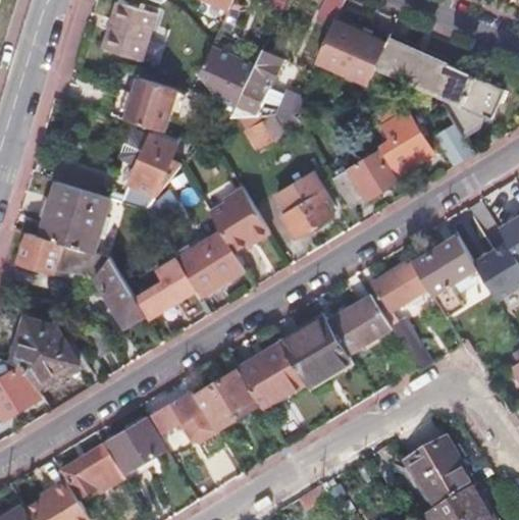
[(115,0),(101,44),(136,55),(142,37),(146,39),(154,13),(115,0)]
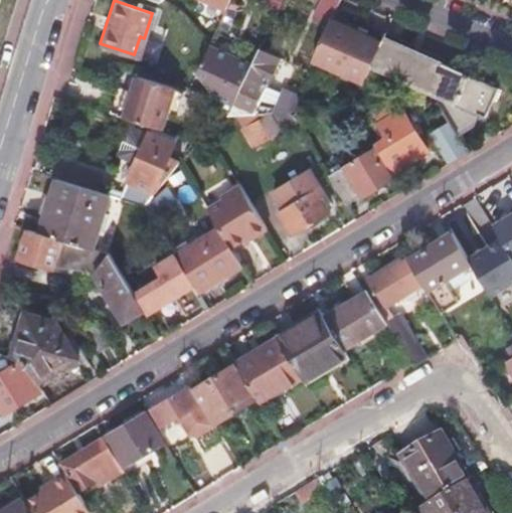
[(319,0),(315,9),(330,16),(336,0),(319,0)]
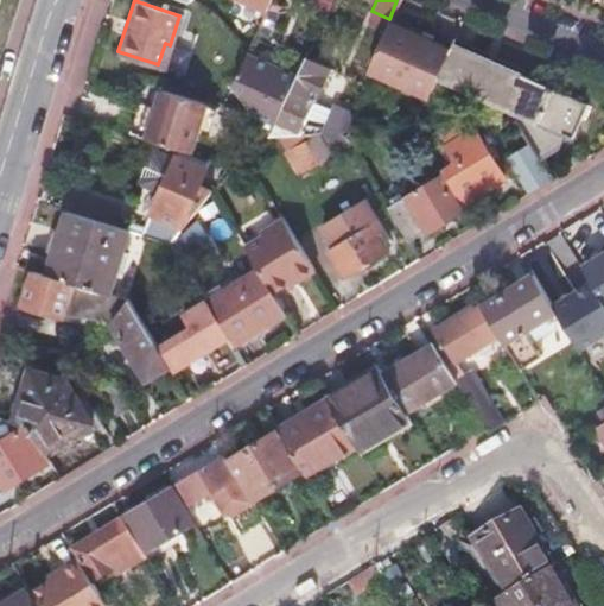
[(349,112),(341,132),(413,127),(427,95),(447,48),(388,21),(349,112)]
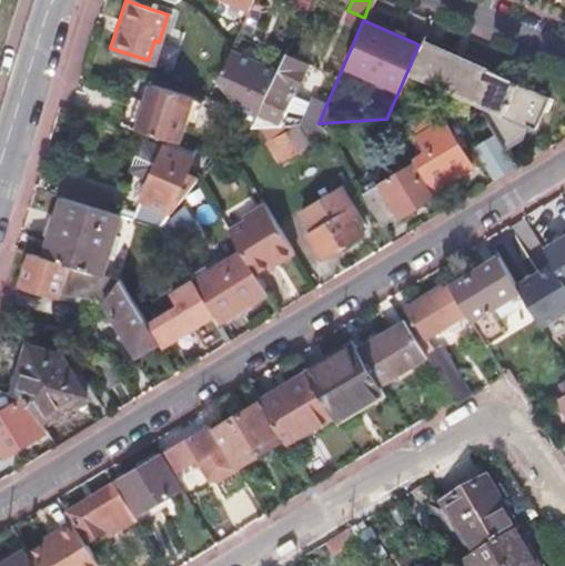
[(154,40),(148,60),(152,61),(159,42),(154,40)]
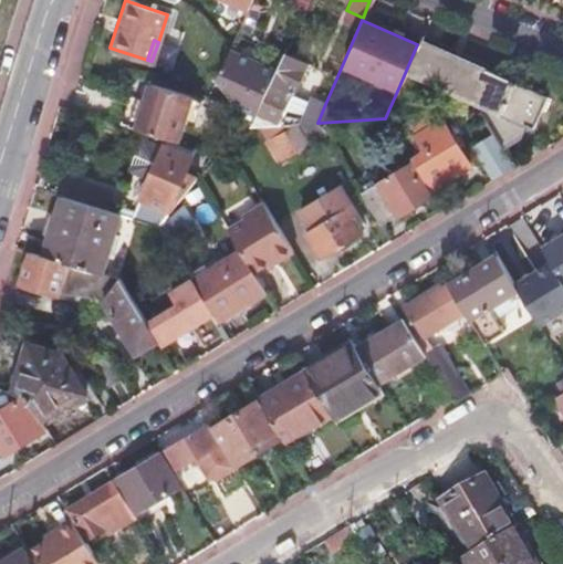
[(417,44),(398,89),(415,95),(423,80),(481,105),(479,112),(491,133),(499,147),(513,138),(520,131),(522,125),(531,129),(546,96),(419,40),(417,44)]
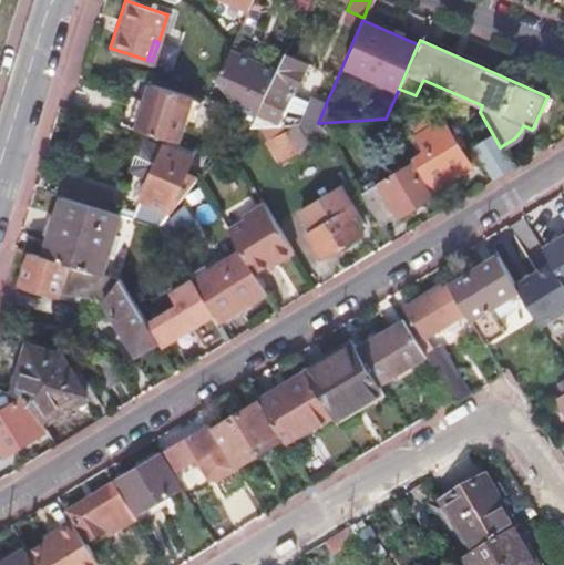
[(147,60),(110,48),(109,51),(147,63),(147,60)]
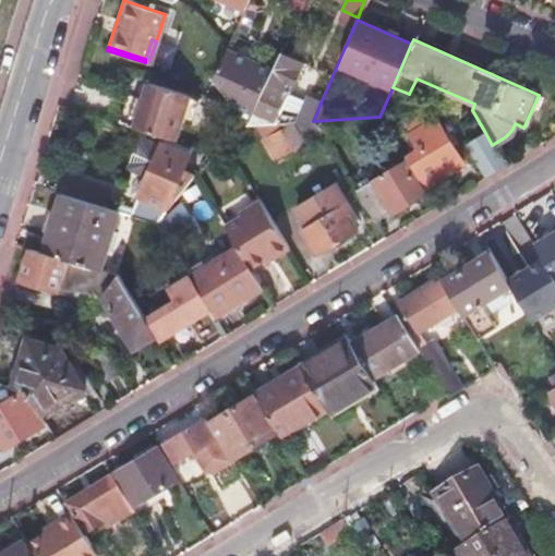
[(234,110),(245,124),(253,113),(272,71),(225,50),(213,77),(228,99),(234,110)]
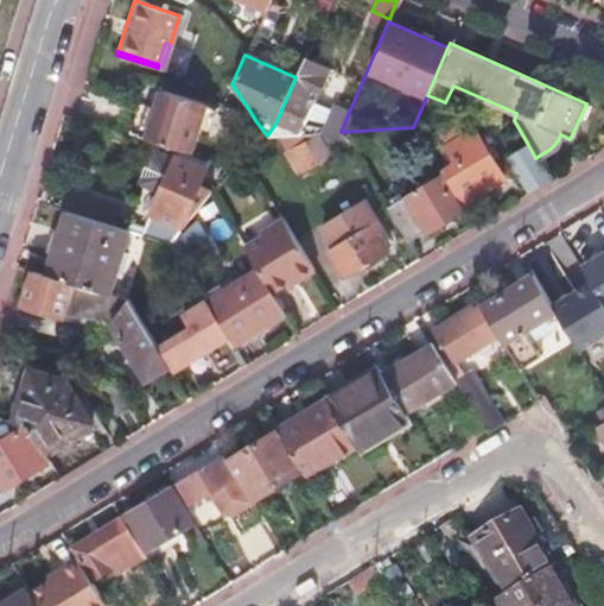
[(275,124),(267,136),(279,136),(298,134),(304,120),(313,101),(328,69),(305,58),(296,77),(275,124)]
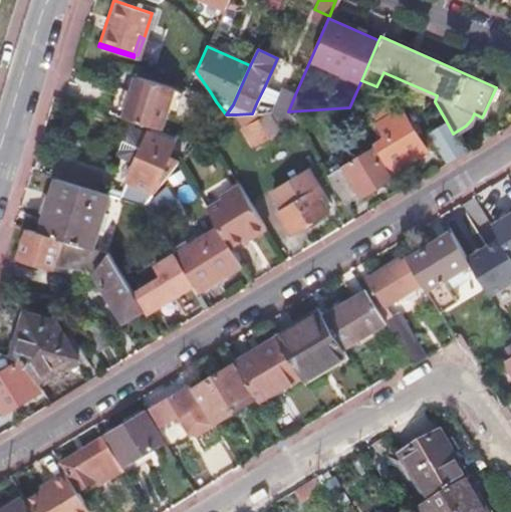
[(116,85),(107,112),(160,130),(166,110),(173,86),(135,74),(131,89),(116,85)]
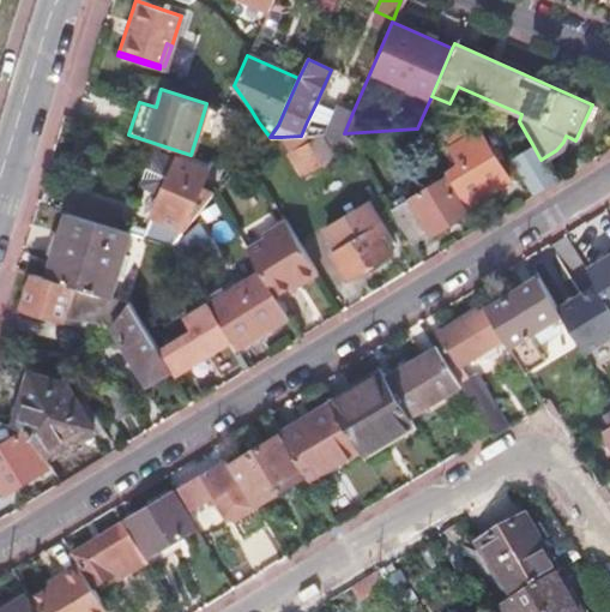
[(316,102),(307,121),(330,125),(336,111),(316,102)]
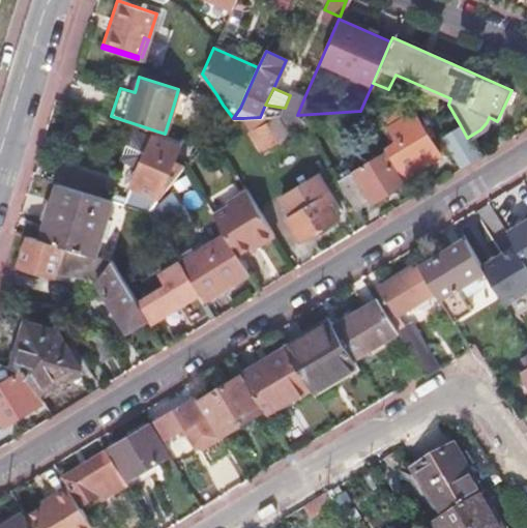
[(188,92),(178,89),(171,114),(181,117),(188,92)]
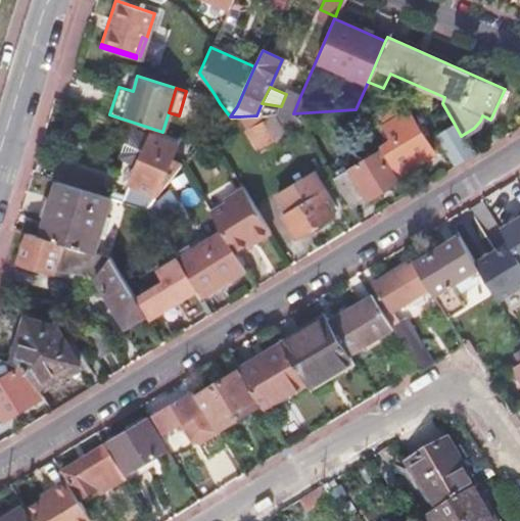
[(281,106),(278,114),(293,113),(300,96),(287,90),(286,94),(281,106)]
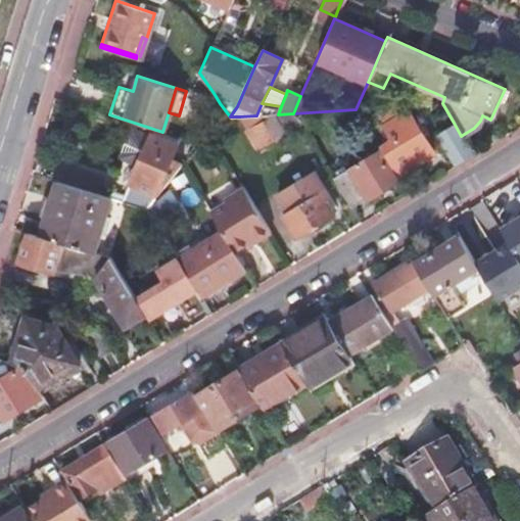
[(378,147),(379,149),(394,175),(420,158),(432,152),(417,125),(406,105),(392,106),(392,107),(378,115),(383,124),(380,126),(389,140),(378,147)]
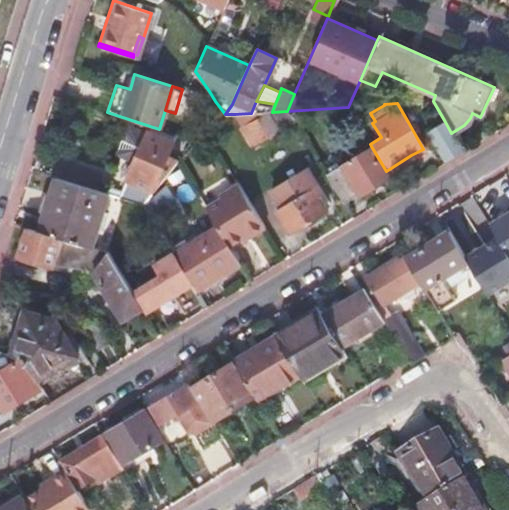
[(359,106),(348,107),(355,119),(363,115),(359,106)]
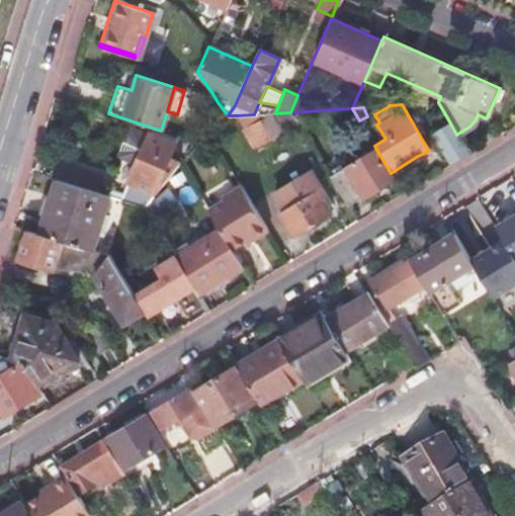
[(254,114),(238,115),(254,147),(280,133),(279,132),(269,113),(254,114)]
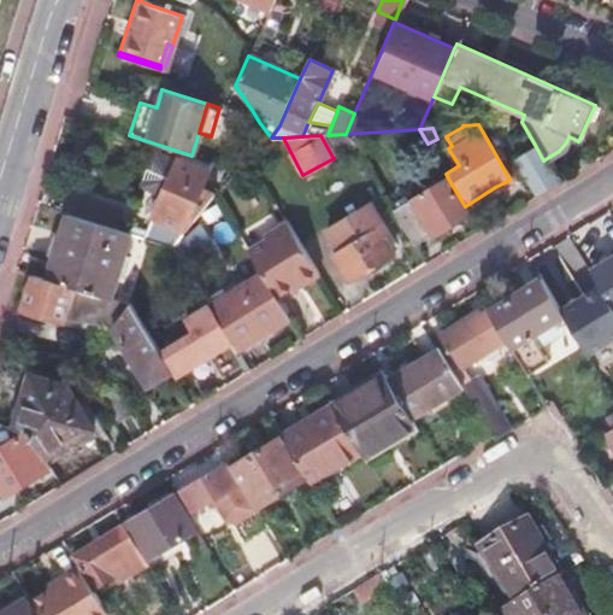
[(512,158),(532,195),(555,182),(543,160),(535,145),(512,158)]
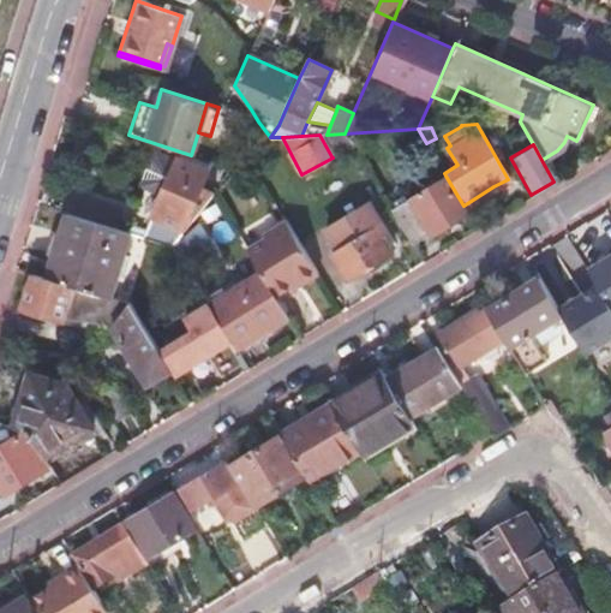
[(138,188),(156,194),(172,154),(154,147),(138,188)]
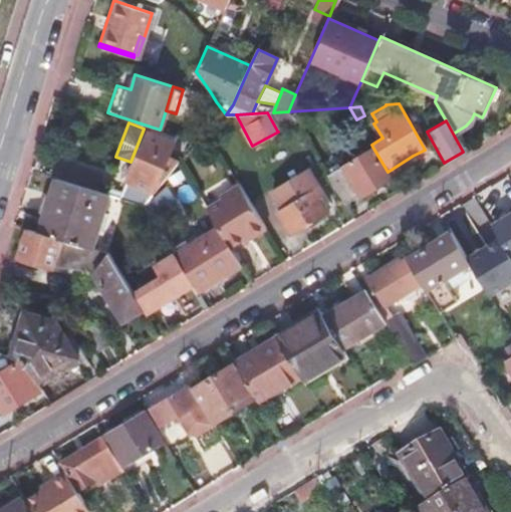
[(122,188),(119,197),(144,205),(175,164),(166,160),(173,142),(148,132),(126,180),(136,183),(133,190),(122,188)]
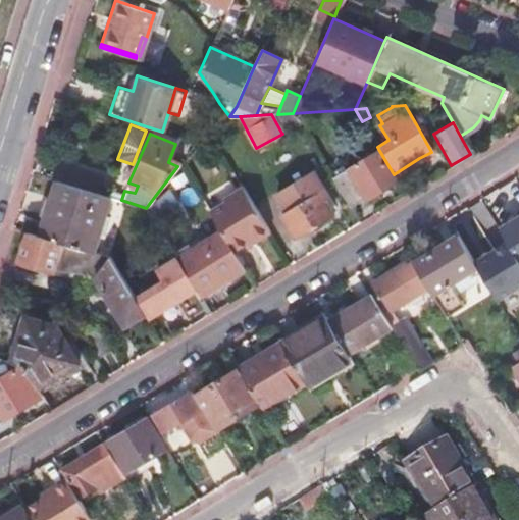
[(330,176),(348,206),(363,197),(366,199),(397,179),(394,174),(378,149),(330,176)]
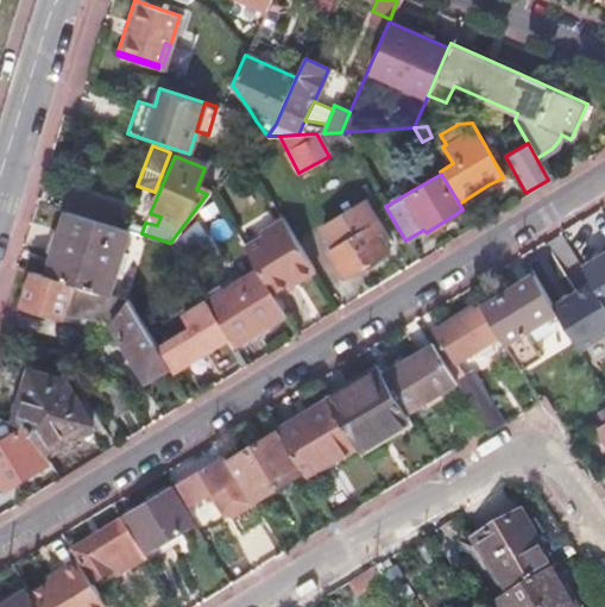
[(58,207),(65,210),(88,217),(95,198),(64,188),(58,207)]
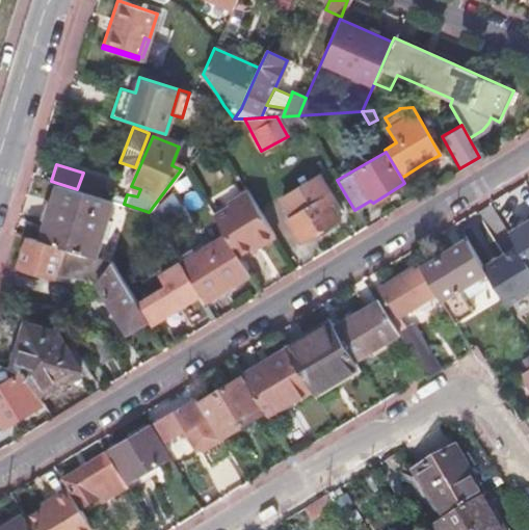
[(338,219),(328,204),(325,199),(331,196),(318,176),(280,199),(291,216),(287,219),(300,242),(338,219)]
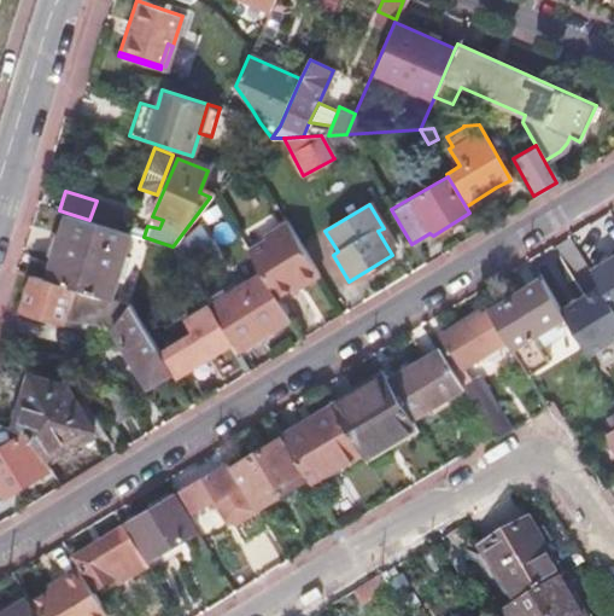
[(46,277),(101,295),(109,297),(129,232),(89,220),(66,213),(46,277)]
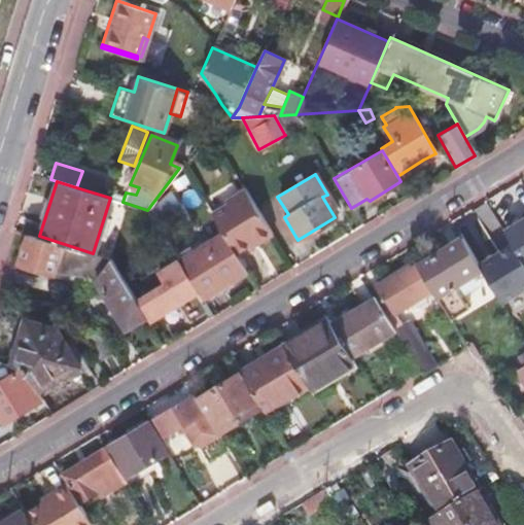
[(211,214),(222,234),(234,253),(254,241),(255,243),(271,234),(244,188),(223,200),(226,205),(211,214)]
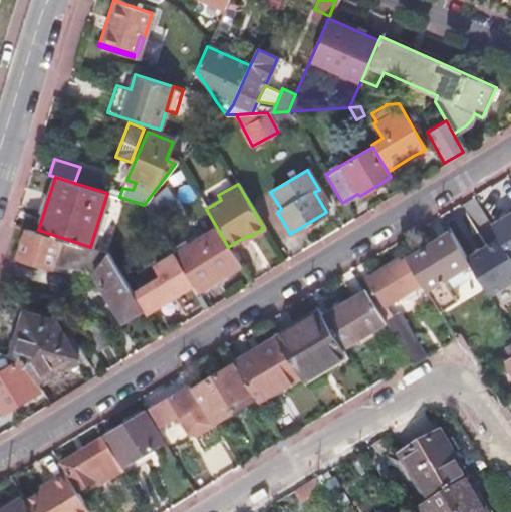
[(152,213),(172,202),(164,187),(158,191),(147,205),(152,213)]
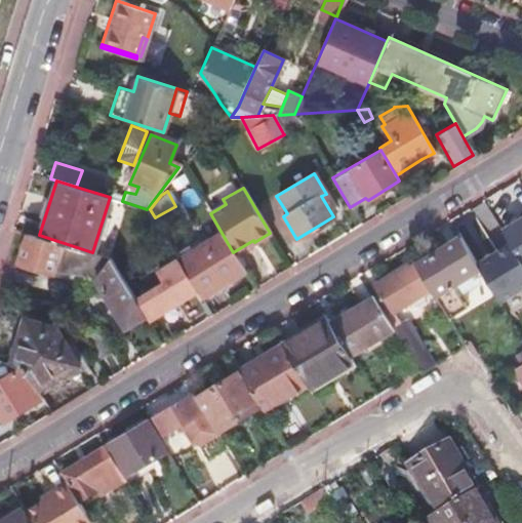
[(521,220),(499,235),(507,245),(497,250),(502,256),(489,265),(514,305),(521,299),(521,220)]
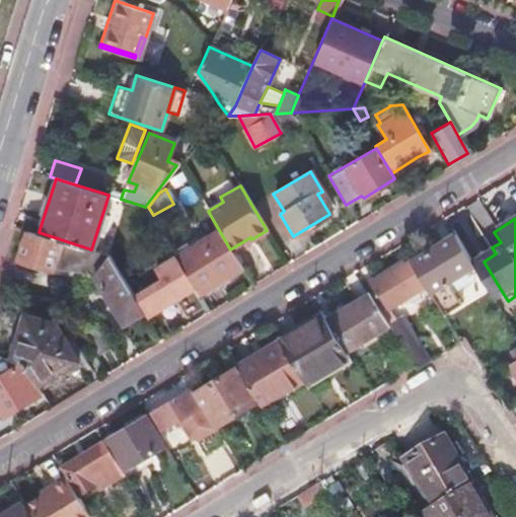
[(53,266),(74,274),(85,247),(39,232),(28,229),(18,259),(52,269),(53,266)]
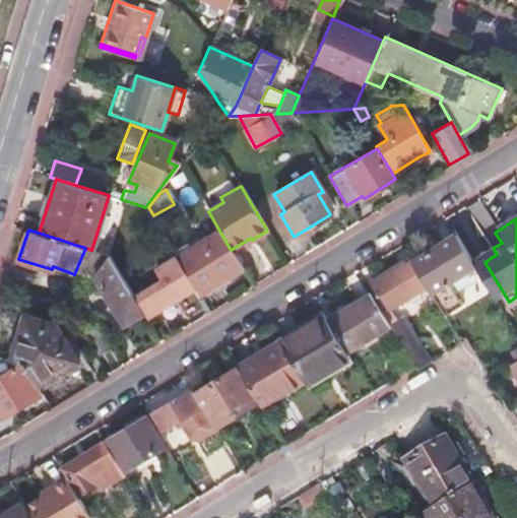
[(194,288),(197,295),(242,267),(231,250),(219,231),(175,257),(194,288)]
